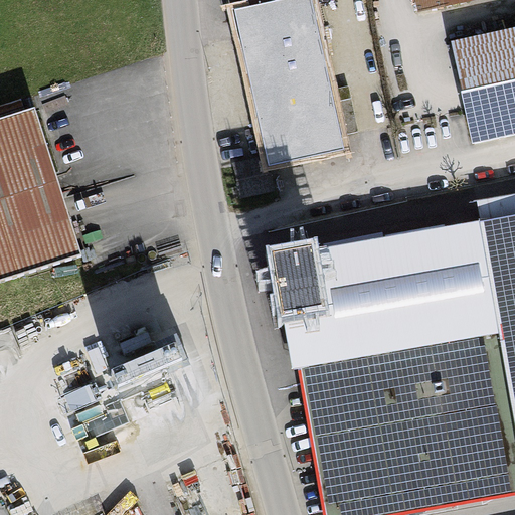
[(245,0),(248,9),(234,12),(269,159),(271,166),(342,149),(339,136),(358,132),(349,88),(331,92),(310,0),(245,0)]
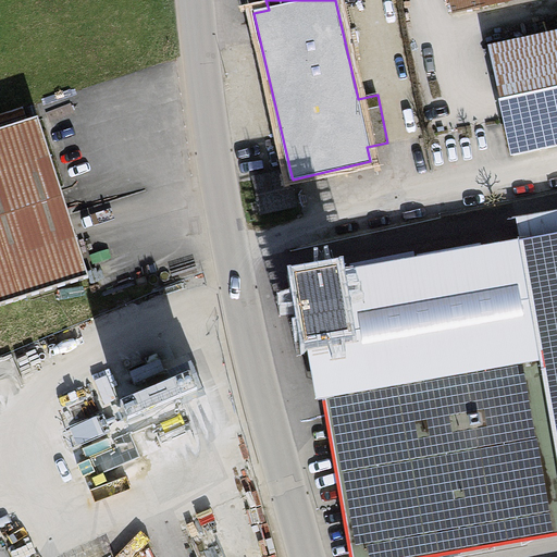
[(447,0),(450,14),(518,0),(447,0)]
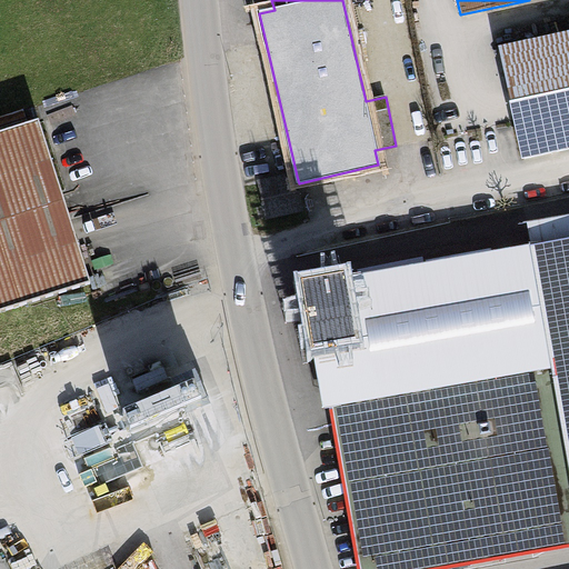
[(568,29),(497,46),(521,158),(568,147),(568,29)]
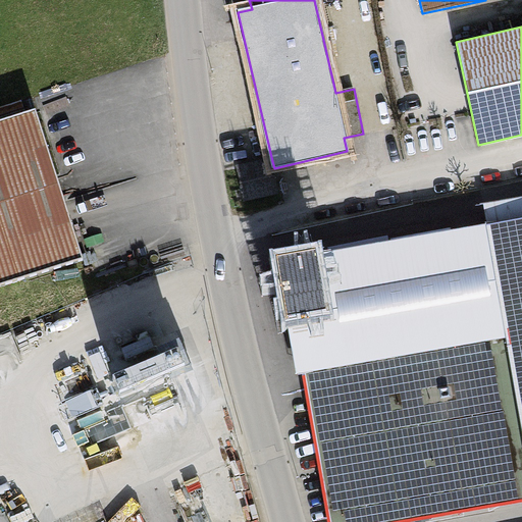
[(33,111),(0,121),(0,282),(79,258),(33,111)]
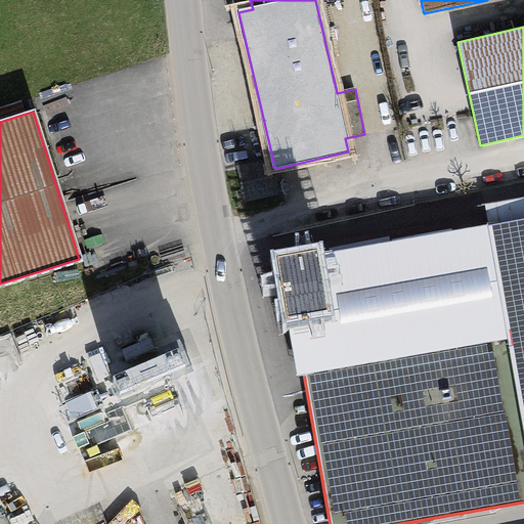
[(275,169),(273,162),(236,170),(245,204),(281,195),(275,169)]
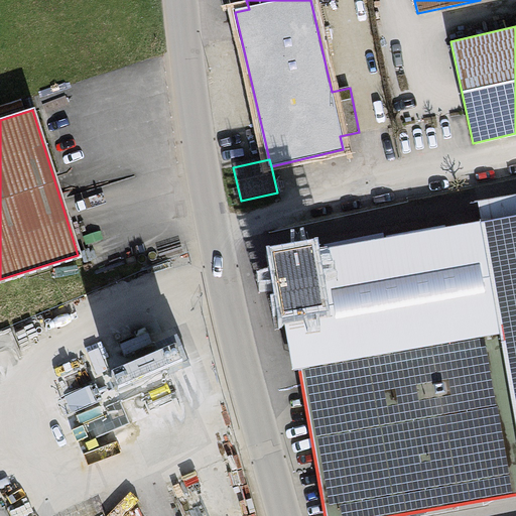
[(515,215),(480,222),(515,427),(515,215)]
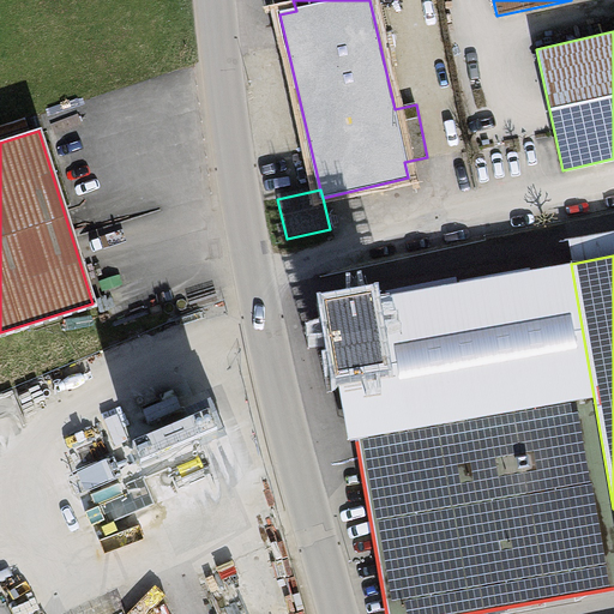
[(579,398),(354,438),(384,613),(471,613),(613,589),(579,398)]
